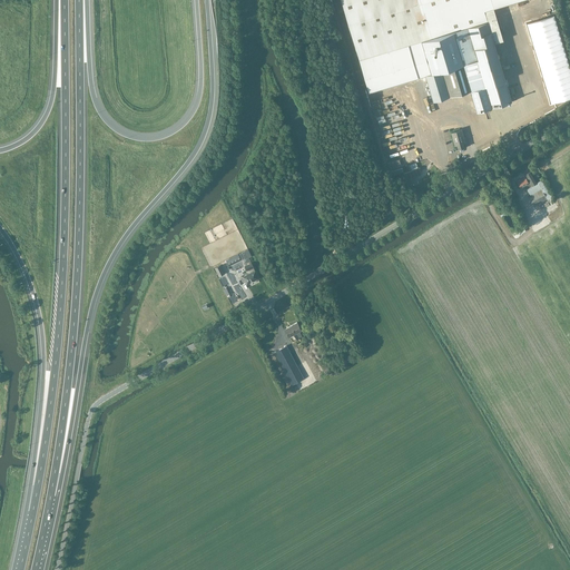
[(341,0),(366,92),(425,76),(433,102),(470,91),(477,112),(512,101),(494,43),(503,40),(493,8),(520,0),(341,0)]
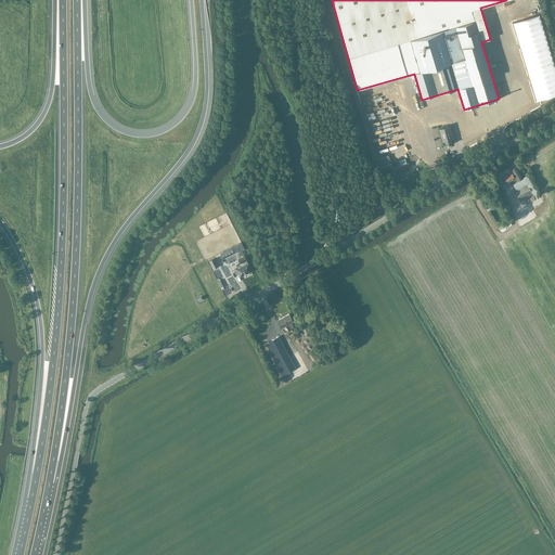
[(450,126),(439,129),(444,146),(454,143),(450,126)]
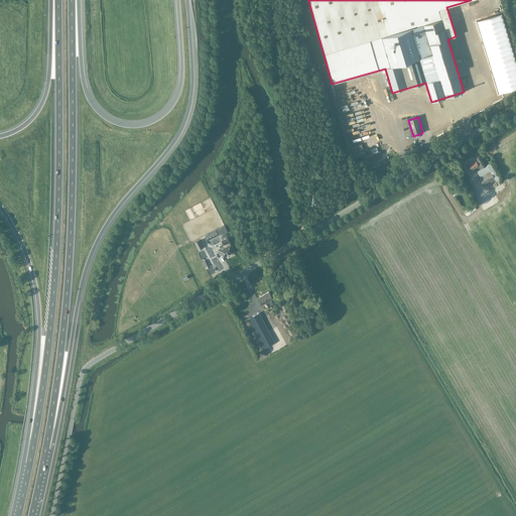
[(373,141),(363,144),(365,151),(375,149),(373,141)]
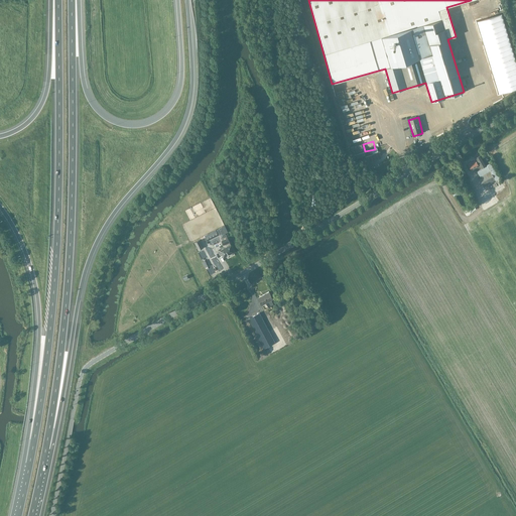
[(376,151),(365,155),(367,161),(378,157),(376,151)]
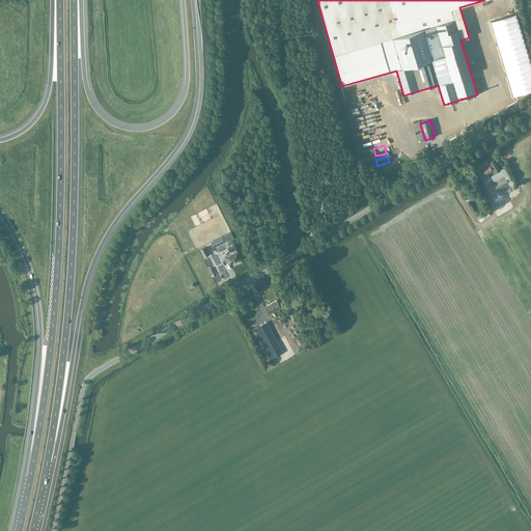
[(495,159),(491,162),(488,163),(490,165),(481,169),(484,175),(490,173),(491,175),(501,169),(495,159)]
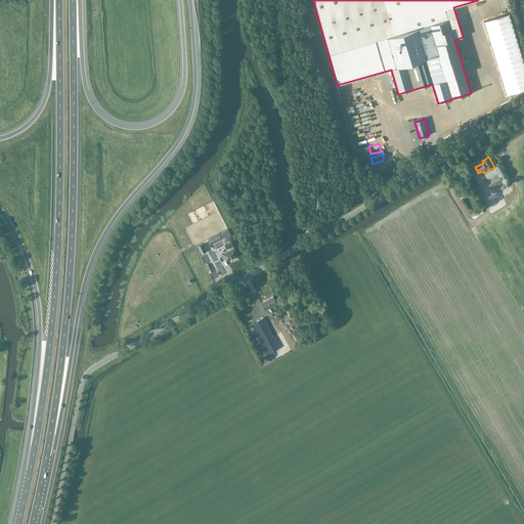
[(486,180),(486,181),(491,189),(503,182),(498,174),(486,180)]
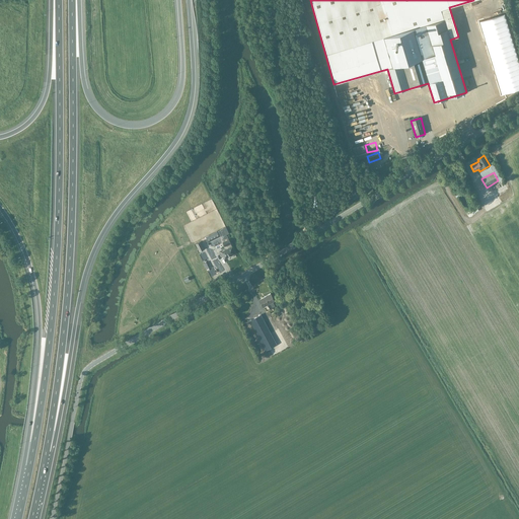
[(469,217),(478,210),(476,208),(474,205),(465,212),(468,216),(469,217)]
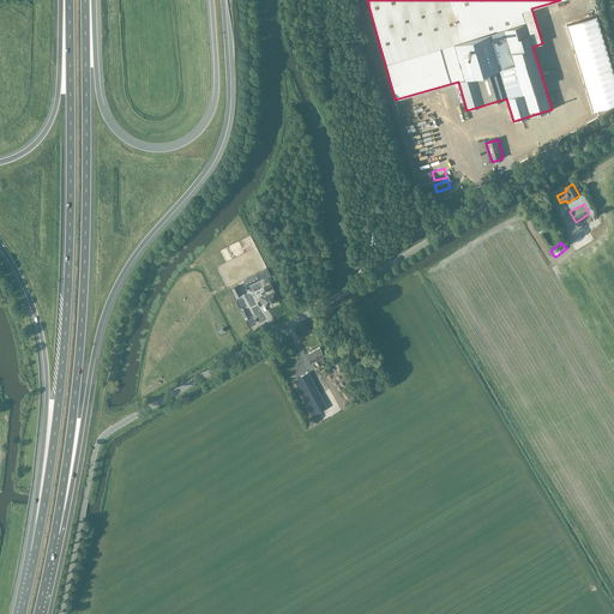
[(258,277),(245,283),(247,287),(260,281),(258,277)]
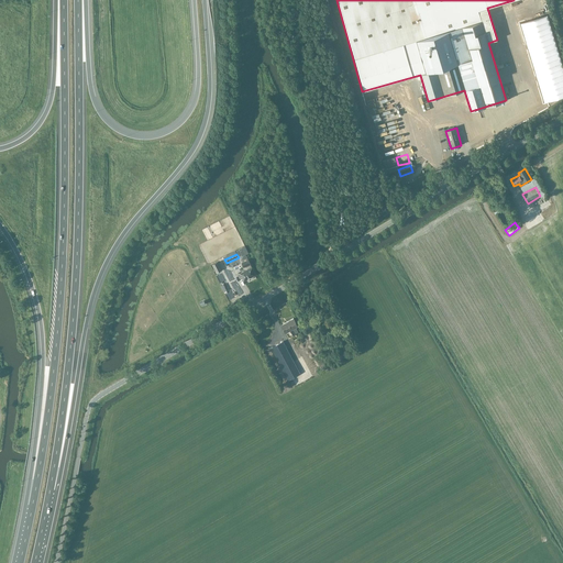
[(251,264),(249,258),(241,263),(244,267),(245,266),(247,269),(239,274),(241,278),(242,277),(244,282),(255,275),(251,267),(252,266),(251,264)]
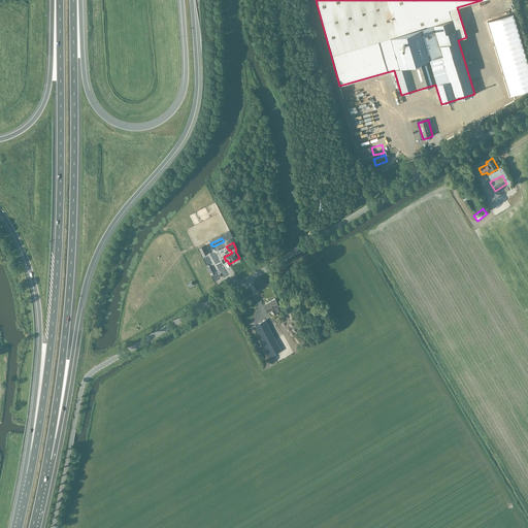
[(203,256),(208,254),(204,245),(199,249),(203,256)]
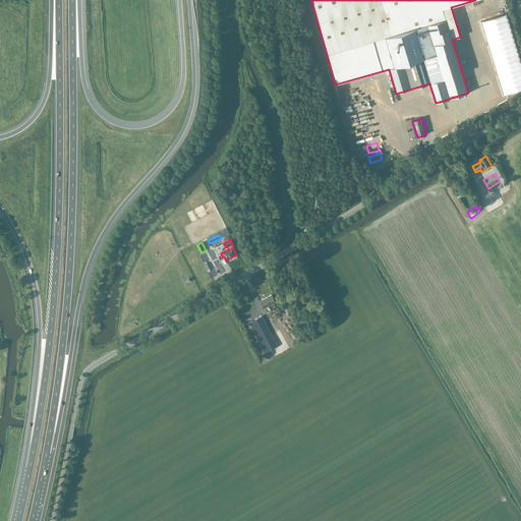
[(272,294),(261,301),(265,308),(269,305),(270,307),(272,310),(274,309),(273,309),(277,307),(274,302),(276,301),(276,303),(278,302),(277,299),(277,298),(279,297),(277,294),(273,296),(272,294)]
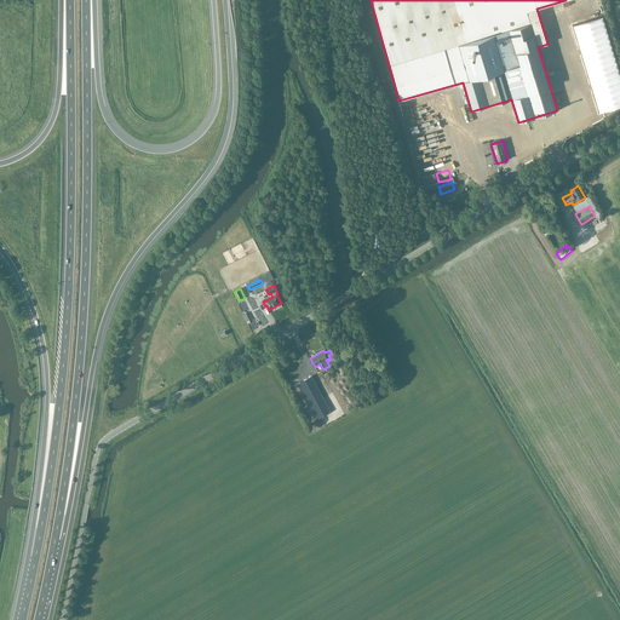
[(317,419),(331,412),(311,377),(298,384),(317,419)]
